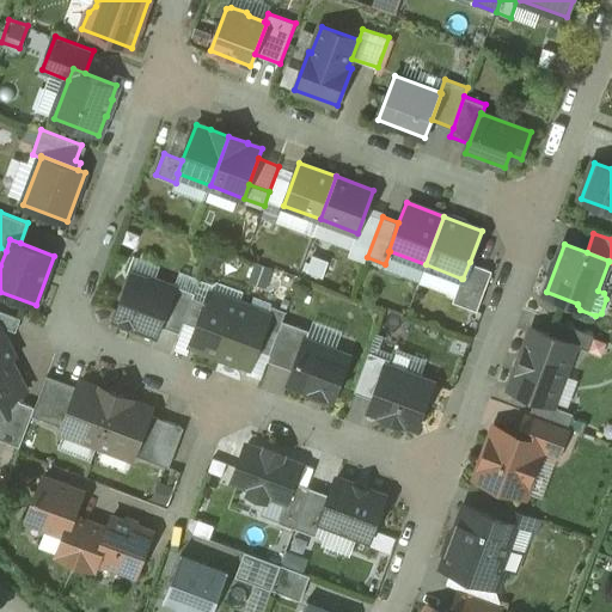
[(130,271),(157,273),(158,259),(130,258),(130,271)]
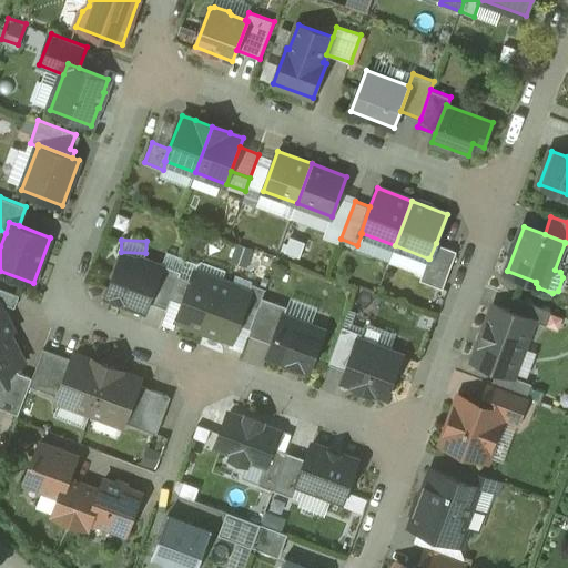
[(436,243),(429,259),(428,259),(421,280),(443,287),(457,251),(436,243)]
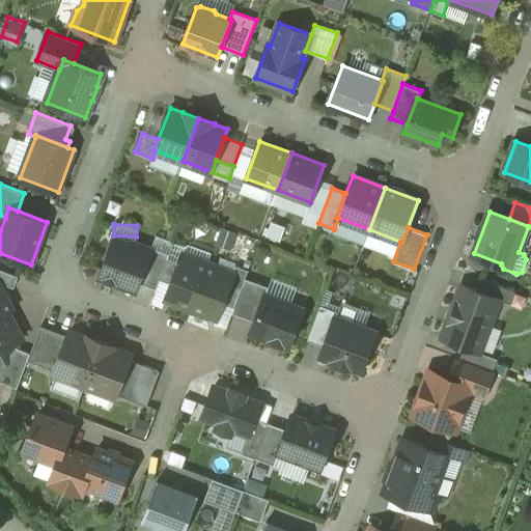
[(130,244),(114,238),(100,276),(136,289),(139,282),(151,247),(135,241),(130,244)]
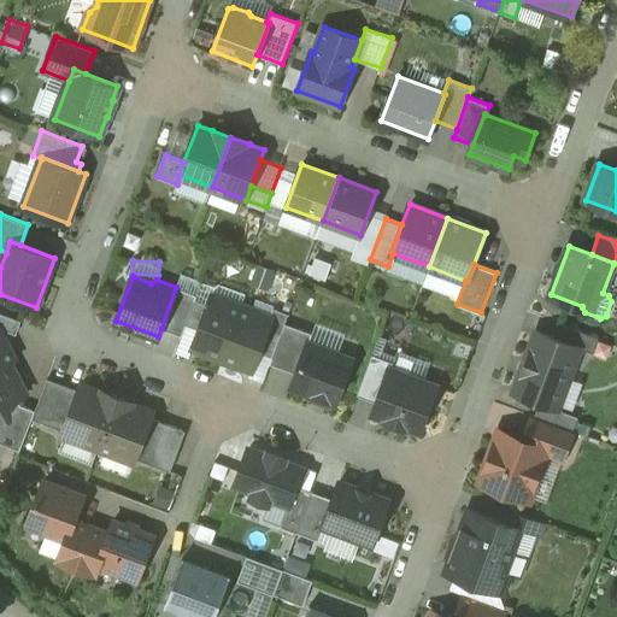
[(197,294),(176,287),(162,328),(182,335),(186,324),(195,299),(197,294)]
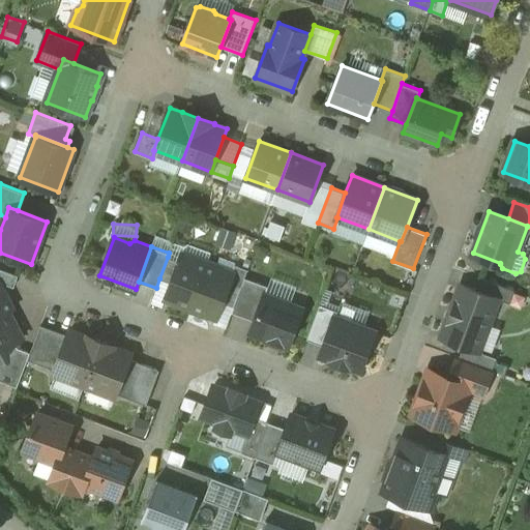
[(193,262),(180,258),(179,261),(168,257),(159,278),(171,283),(166,297),(183,303),(182,306),(190,310),(208,261),(199,258),(193,262)]
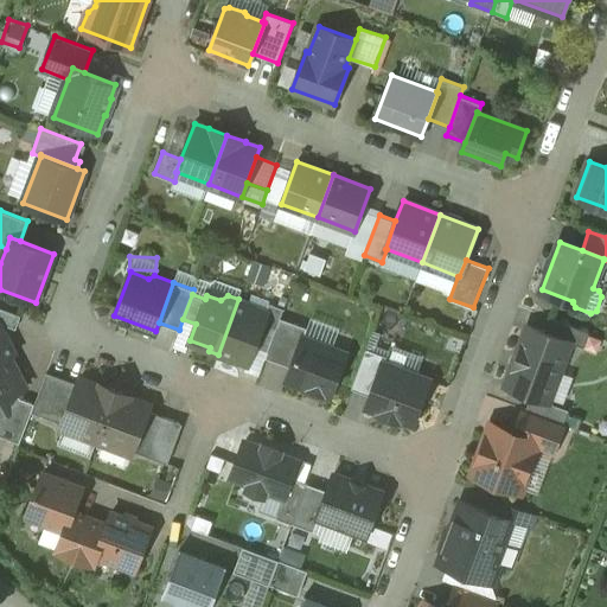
[(249,302),(238,299),(218,355),(228,358),(229,355),(249,362),(255,345),(268,351),(278,326),(264,321),(266,317),(251,312),(249,302)]
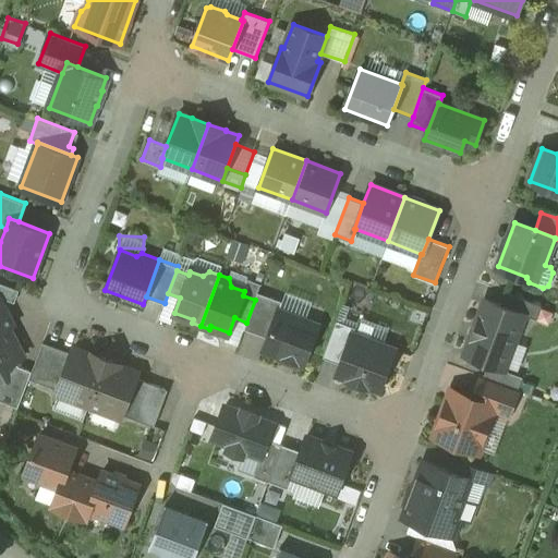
[(20,290),(0,282),(0,296),(14,302),(20,290)]
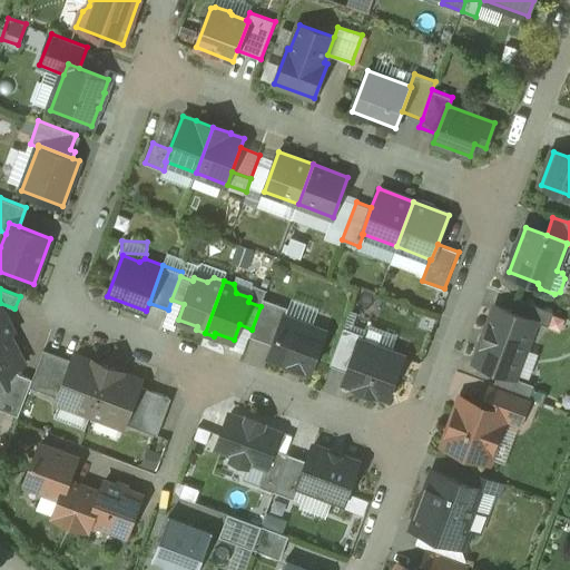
[(288,307),(264,298),(261,306),(252,330),(249,335),(273,344),(284,315),(285,315),(288,307)]
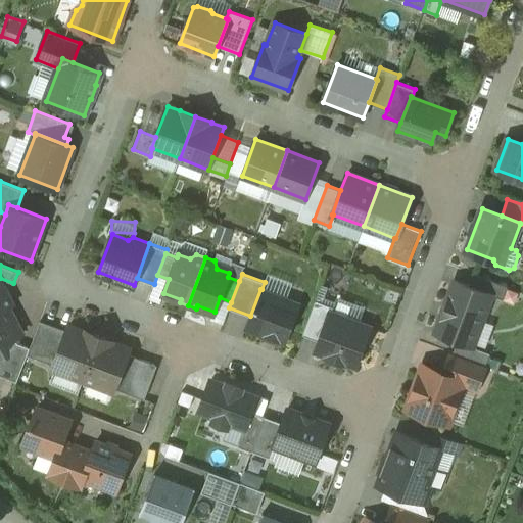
[(508,286),(474,274),(470,285),(492,293),(491,294),(504,298),(508,286)]
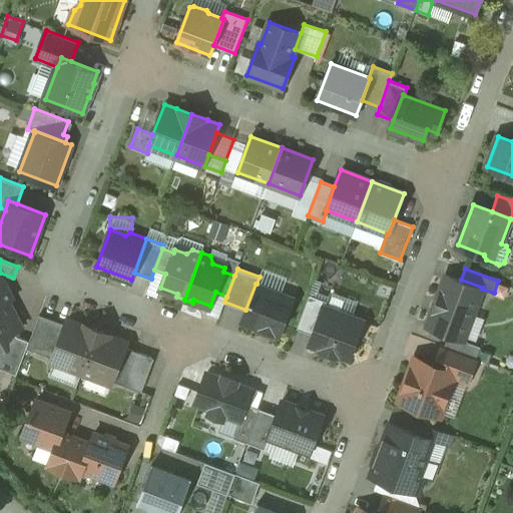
[(0,274),(0,305),(9,301),(9,302),(13,300),(0,274)]
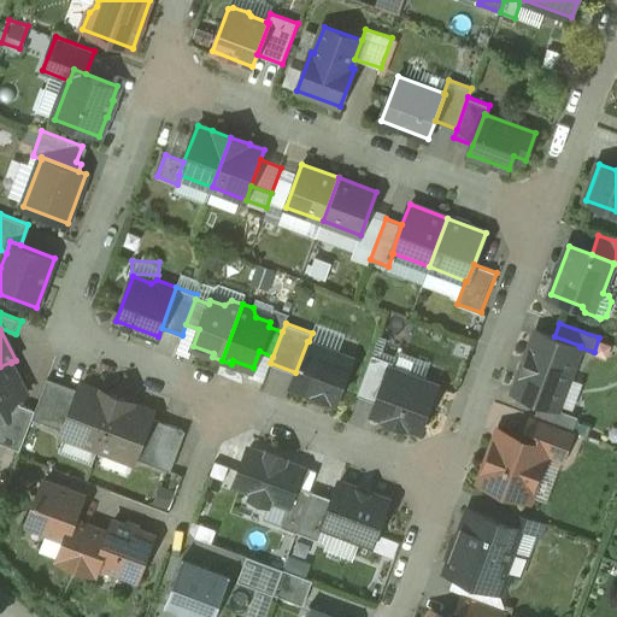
[(554,336),(538,330),(513,392),(540,401),(557,409),(580,347),(581,346),(554,336)]
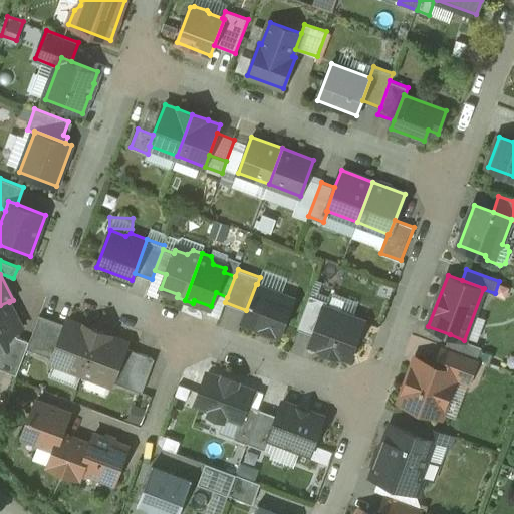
[(257,284),(256,284),(246,310),(242,321),(280,335),(294,298),(257,284)]
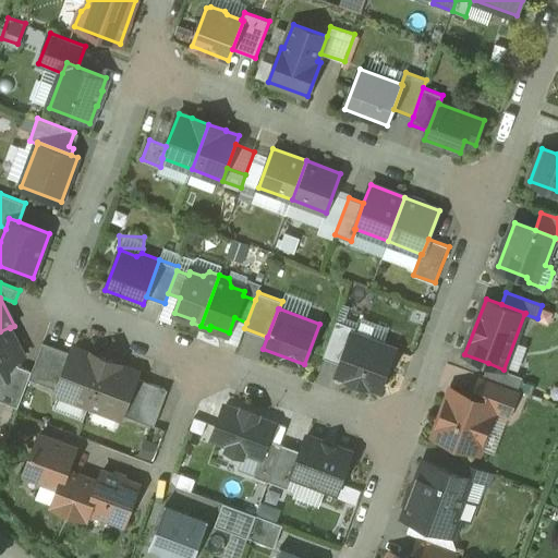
[(337,319),(324,356),(341,363),(352,332),(353,334),(355,327),(337,319)]
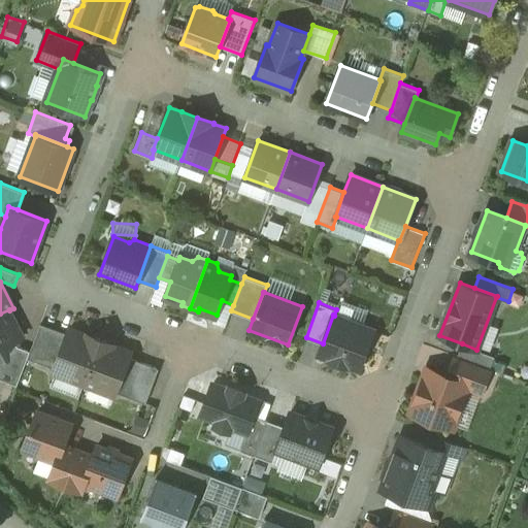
[(9,309),(0,314),(0,358),(20,349),(19,345),(15,340),(23,336),(9,310),(9,309)]
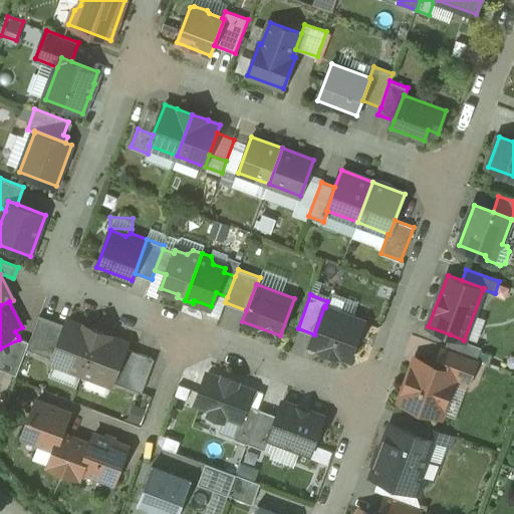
[(325,307),(324,306),(314,334),(310,343),(346,357),(351,354),(363,321),(325,307)]
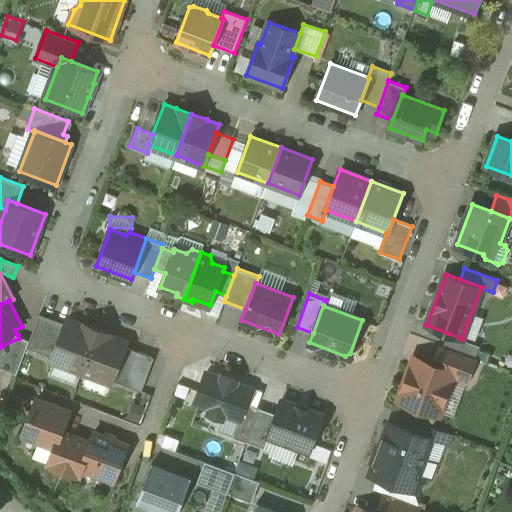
[(57,320),(39,313),(29,340),(27,347),(44,353),(57,320)]
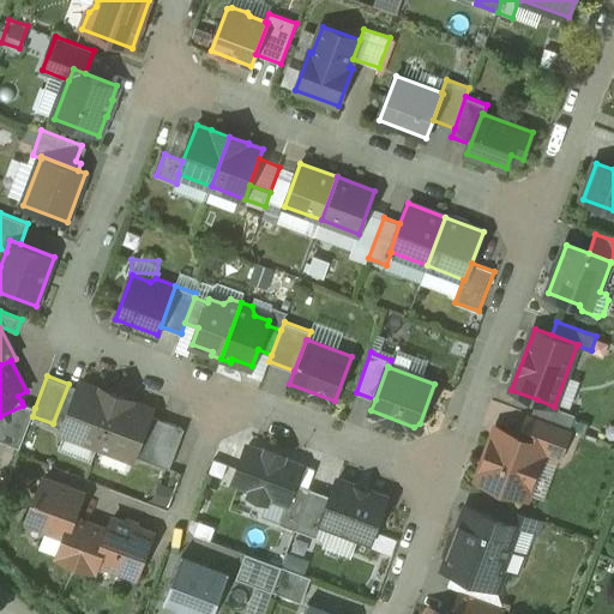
[(101,390),(80,381),(78,387),(68,384),(53,423),(64,428),(61,432),(98,445),(118,393),(102,387),(101,390)]
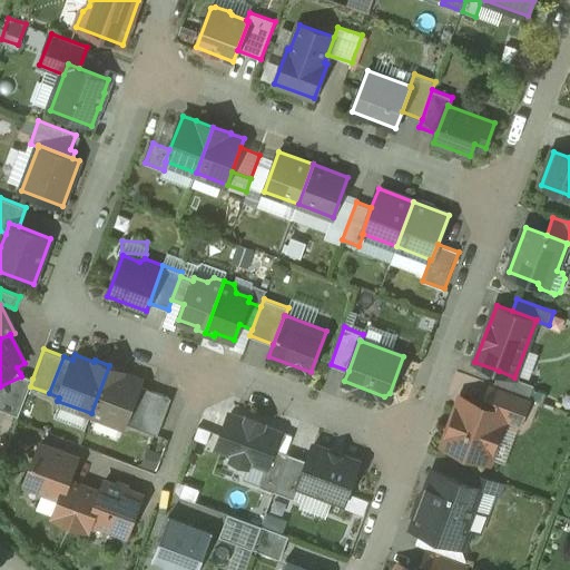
[(124,371),(109,365),(91,413),(124,426),(126,422),(139,428),(154,390),(139,385),(141,380),(123,373),(124,371)]
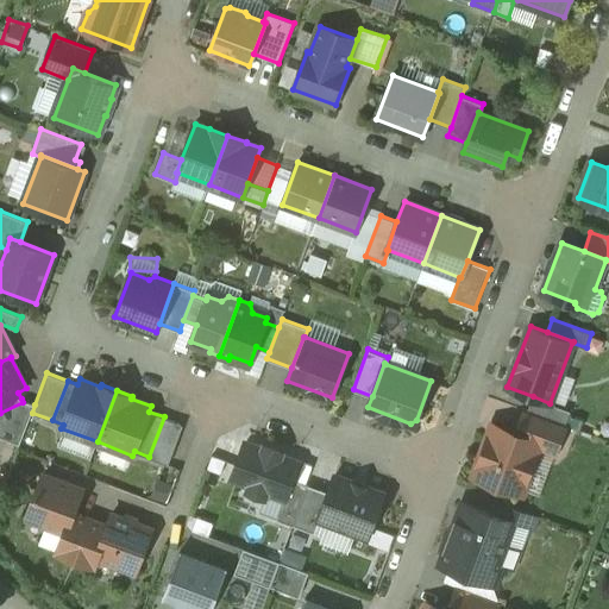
[(550,403),(533,396),(527,410),(552,419),(557,406),(550,403)]
